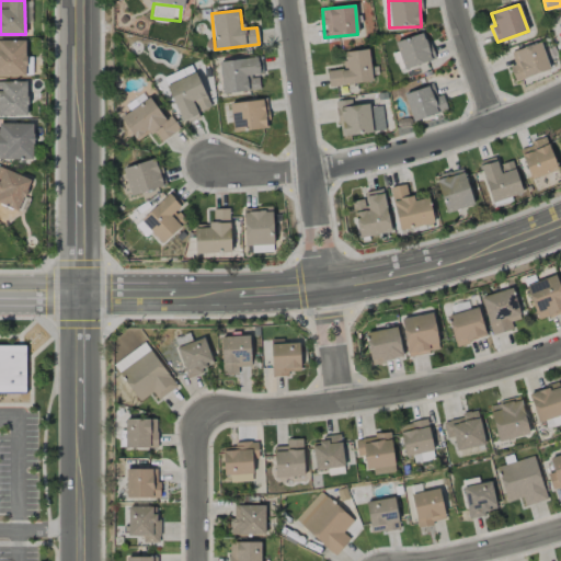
[(403,69),(434,59),(425,32),(395,42),(403,69)]
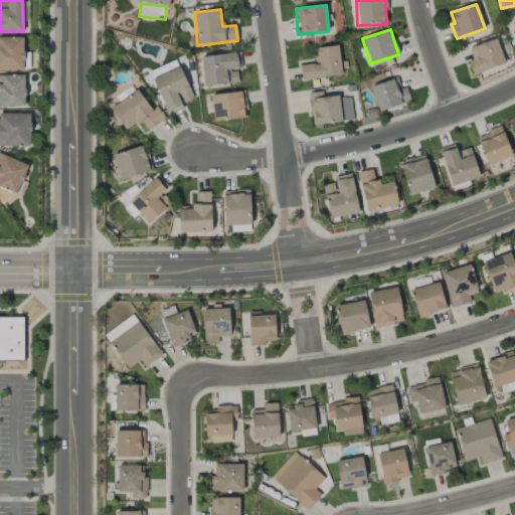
[(23,37),(0,36),(0,69),(23,70),(23,37)]
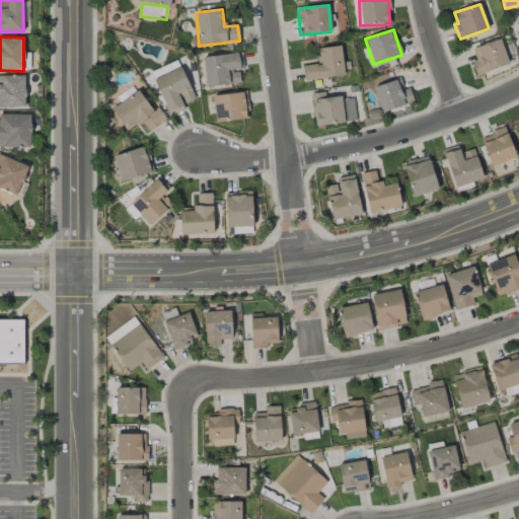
[(509,64),(500,39),(471,49),(475,60),(470,62),(475,76),(509,64)]
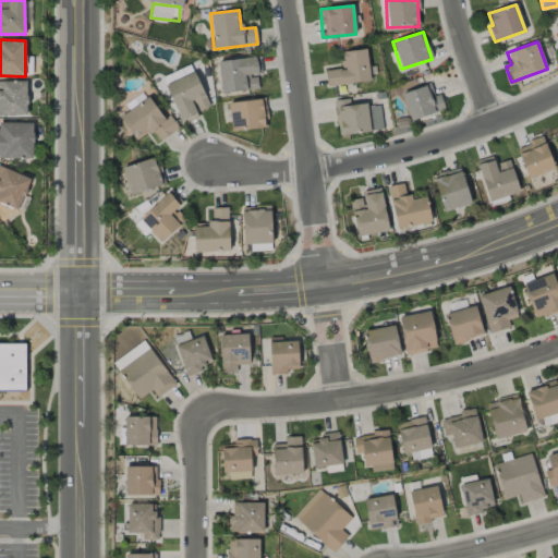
[(342,51),(343,69),(325,70),(326,85),(368,82),(366,49),(342,51)]
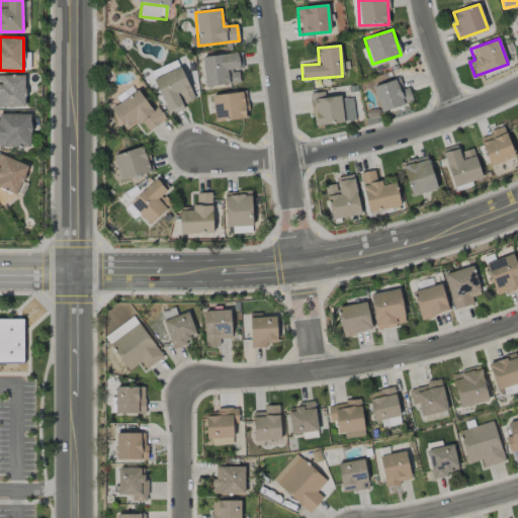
[(201,57),(205,87),(240,83),(238,69),(243,69),(241,53),(201,57)]
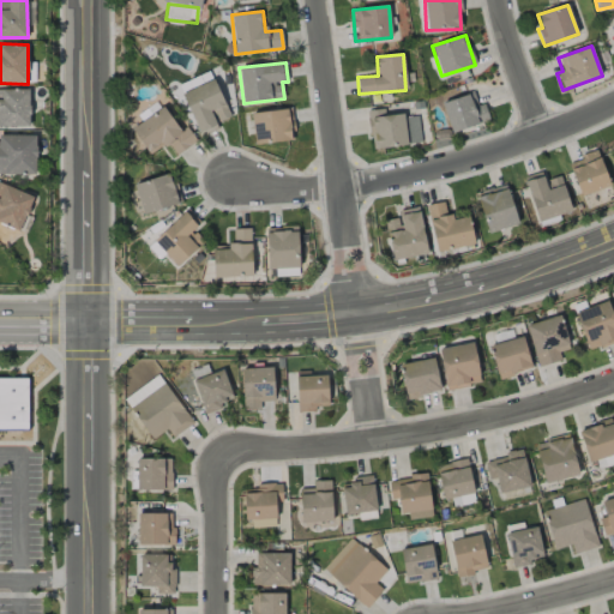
[(230,116),(214,79),(181,94),(200,137),(218,128),(216,122),(230,116)]
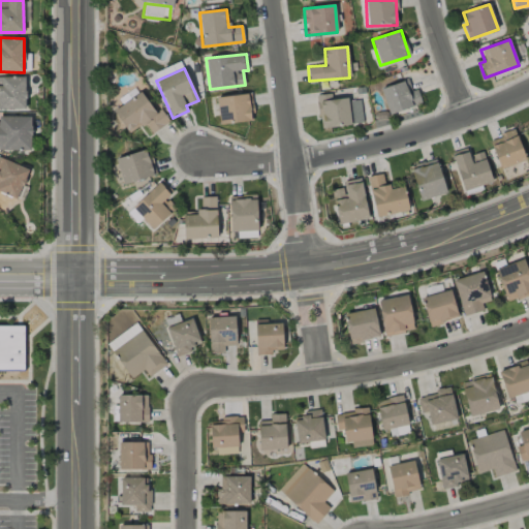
[(0,76),(0,109),(26,109),(25,76),(0,76)]
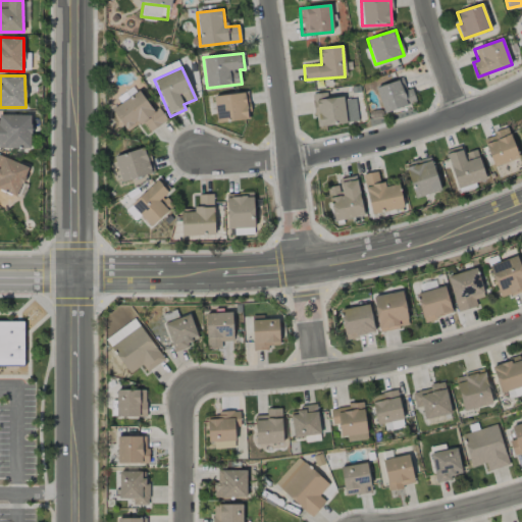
[(411,88),(407,90),(402,77),(375,89),(384,114),(416,102),(411,88)]
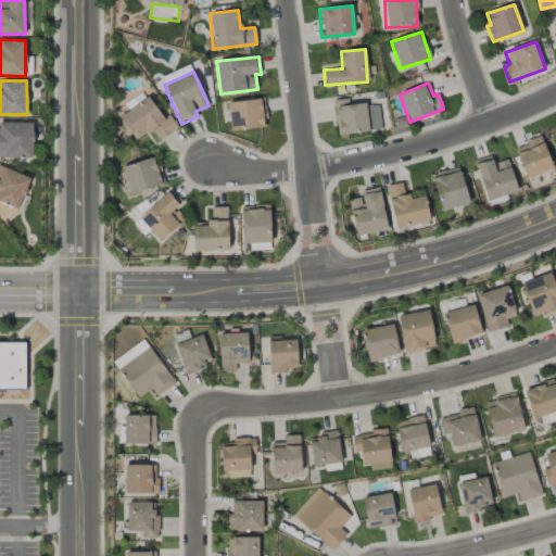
[(118,115),(134,140),(150,129),(158,141),(178,128),(168,114),(162,118),(149,97),(118,115)]
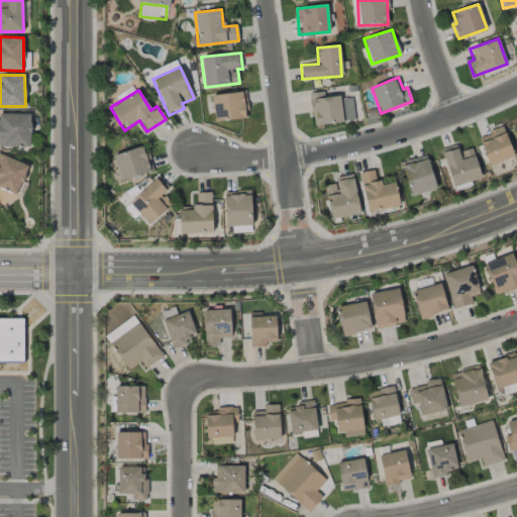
[(247,116),(244,92),(211,95),(214,120),(247,116)]
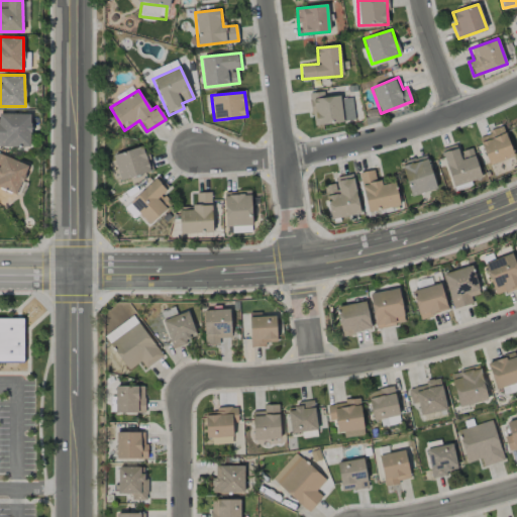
[(343,122),(340,95),(324,97),(323,92),(309,93),(313,126),(343,122)]
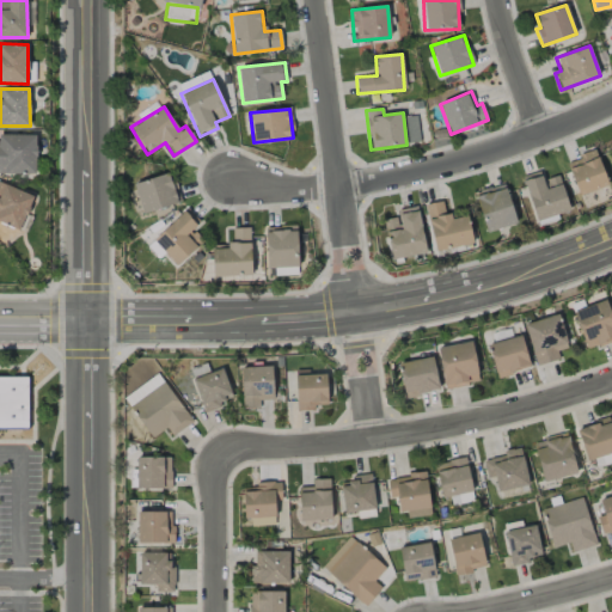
[(0,173),(36,175),(36,136),(0,135),(0,173)]
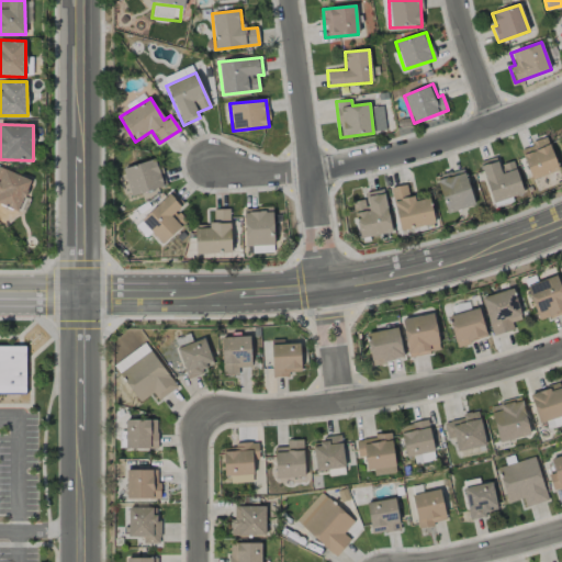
[(520,149),(532,145),(531,142),(546,137),(558,169),(531,180),(520,149)]
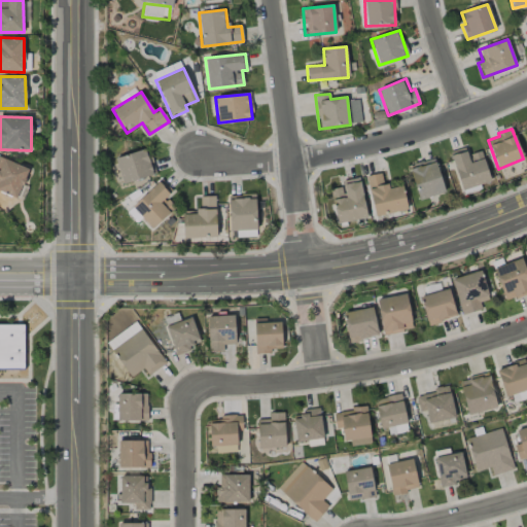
[(449,151),(464,147),(468,159),(470,157),(469,154),(480,150),(490,180),(462,190),(449,151)]
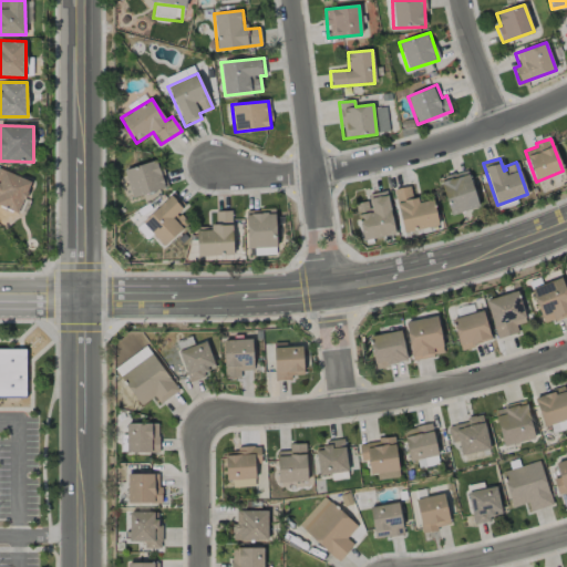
[(123,171),(132,198),(167,186),(157,160),(123,171)]
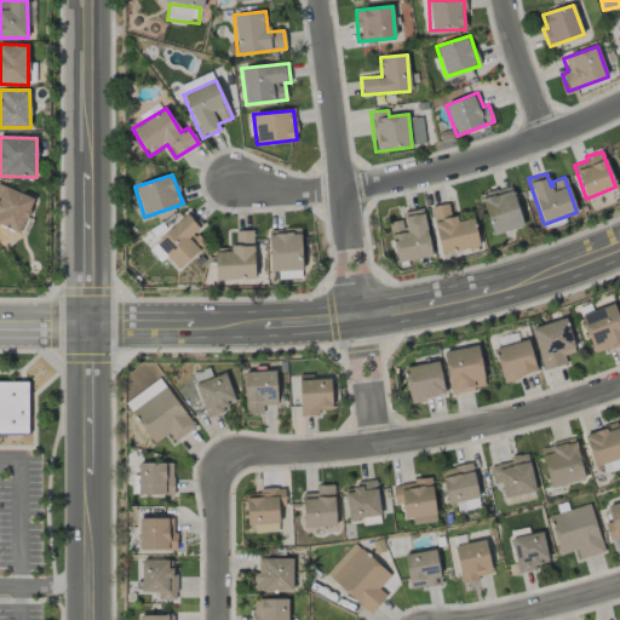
[(0,225),(18,234),(34,200),(0,184),(0,225)]
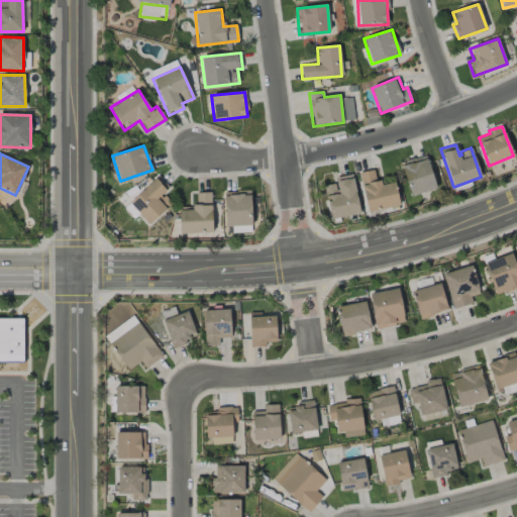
[(400,164),(405,162),(404,161),(413,158),(414,159),(425,154),(436,188),(411,197),(400,164)]
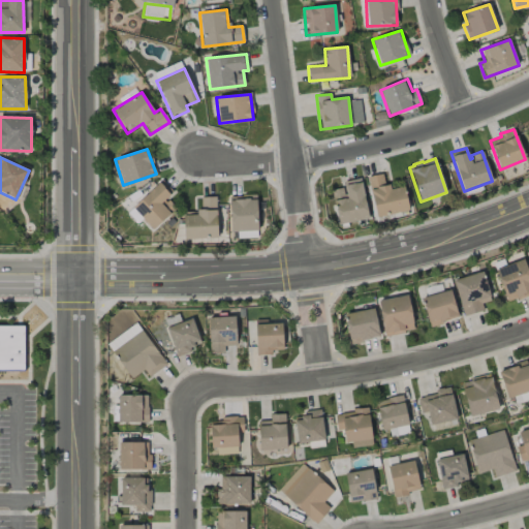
[(366,177),(381,174),(384,185),(389,184),(390,186),(395,185),(396,187),(403,186),(408,210),(376,217),(366,177)]
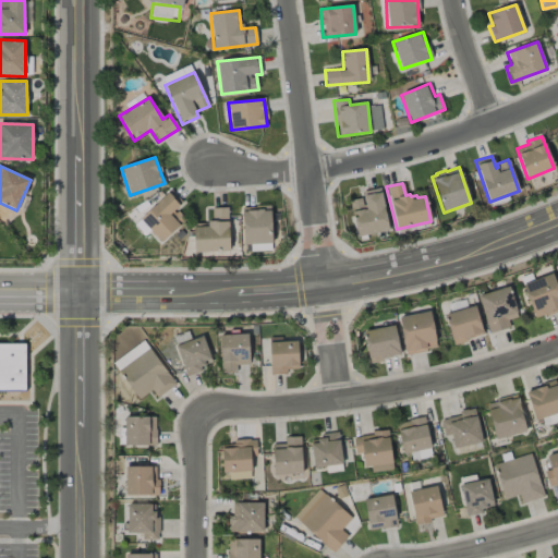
[(349,201),(361,198),(362,205),(365,204),(362,192),(379,187),(388,230),(358,237),(349,201)]
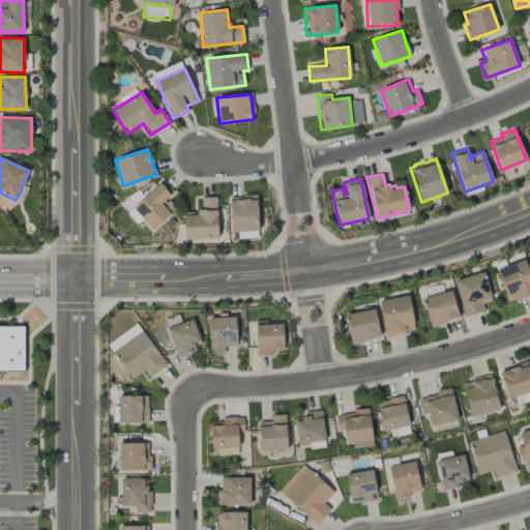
[(174,192),(162,180),(133,208),(153,230),(176,209),(167,199),(174,192)]
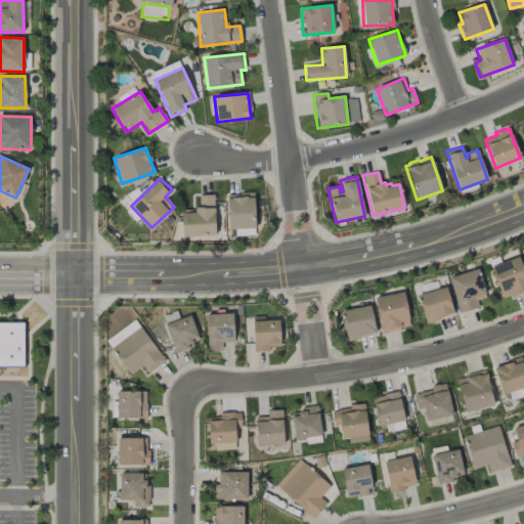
[(255,228),(254,193),(227,193),(228,229),(255,228)]
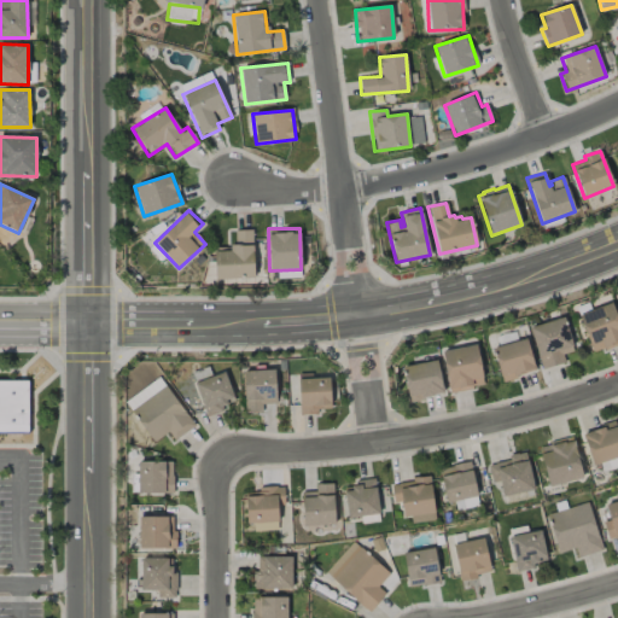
[(252,229),(234,229),(234,246),(214,248),(215,279),(254,278),(252,229)]
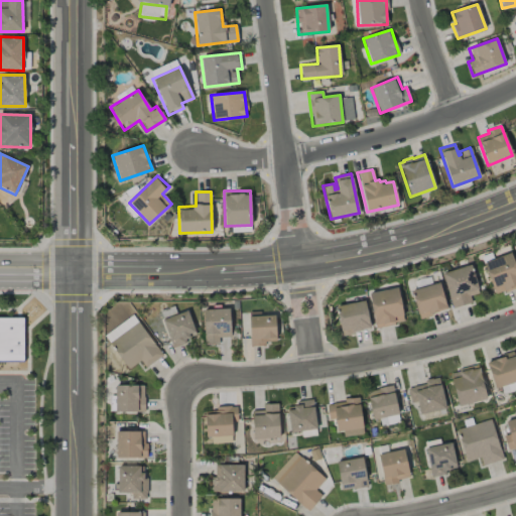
[(483,262),(493,294),(515,286),(515,268),(511,253),(483,262)]
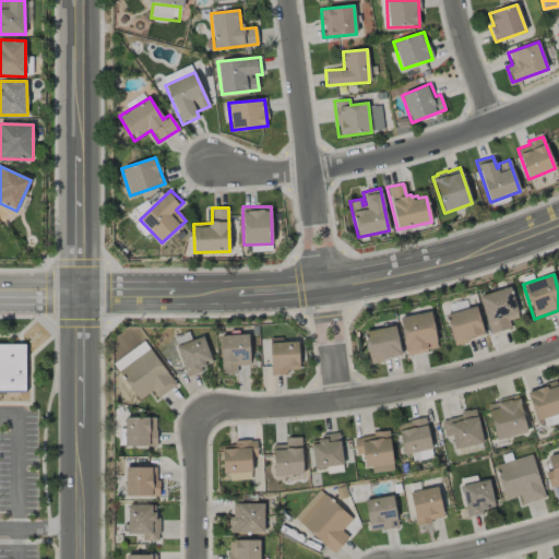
[(511,329),(509,321),(519,318),(510,287),(478,295),(489,334),(511,329)]
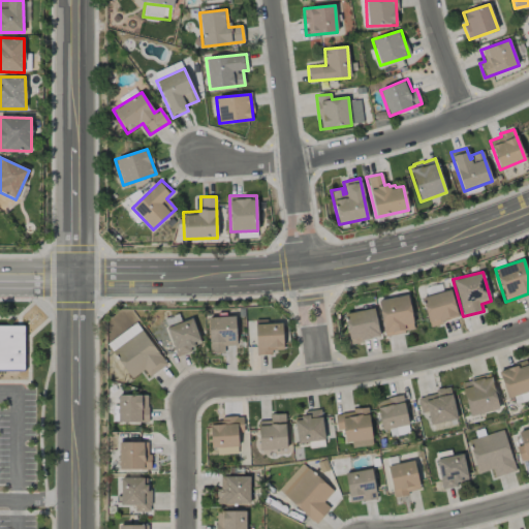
[(429,325),(458,318),(452,290),(423,298),(429,325)]
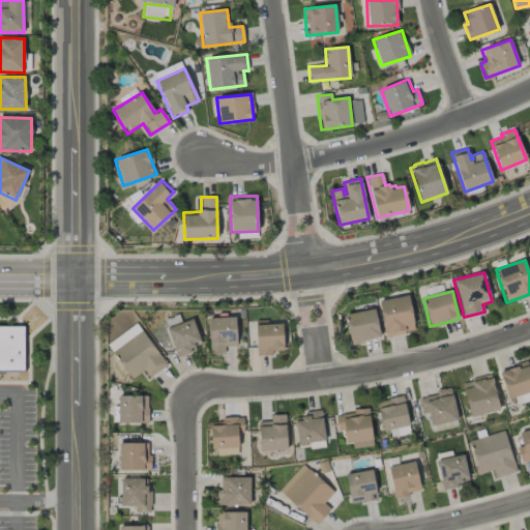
[(379,301),(384,336),(414,331),(408,295),(379,301)]
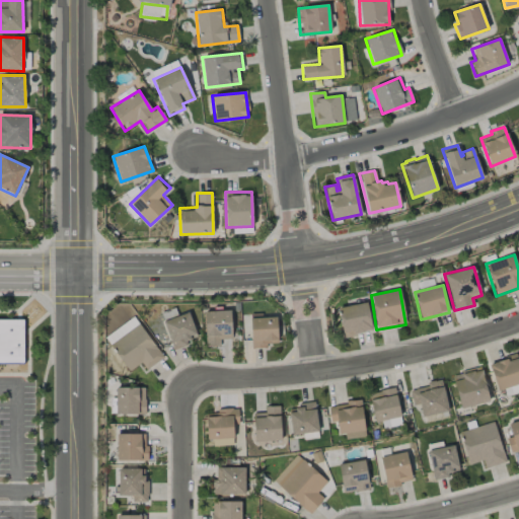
[(344,337),(372,330),(366,302),(338,308),(344,337)]
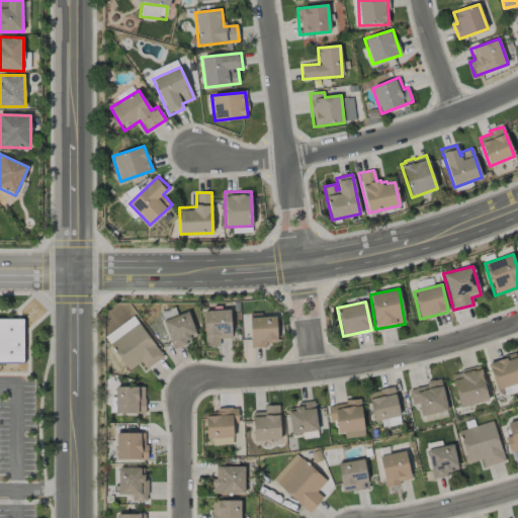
[(202,312),(229,310),(231,338),(220,339),(220,344),(205,347),(202,312)]
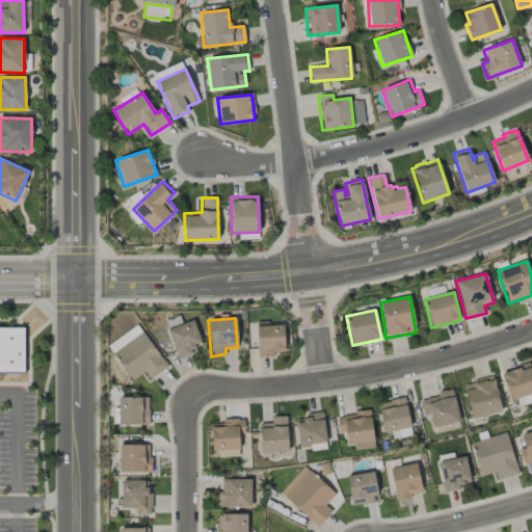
[(165,330),(192,320),(202,346),(191,350),(192,353),(177,360),(165,330)]
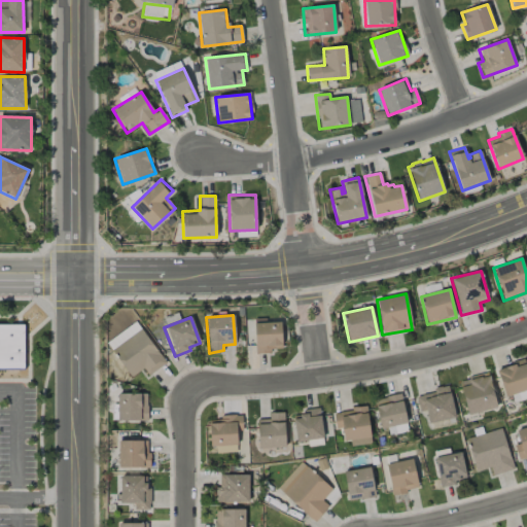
[(252,322),(280,321),(281,350),(270,350),(270,353),(254,354),(252,322)]
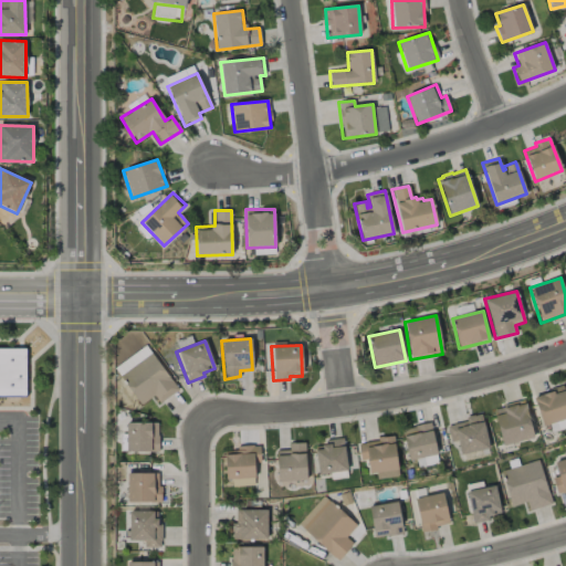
[(25,347),(0,347),(0,397),(27,397),(25,347)]
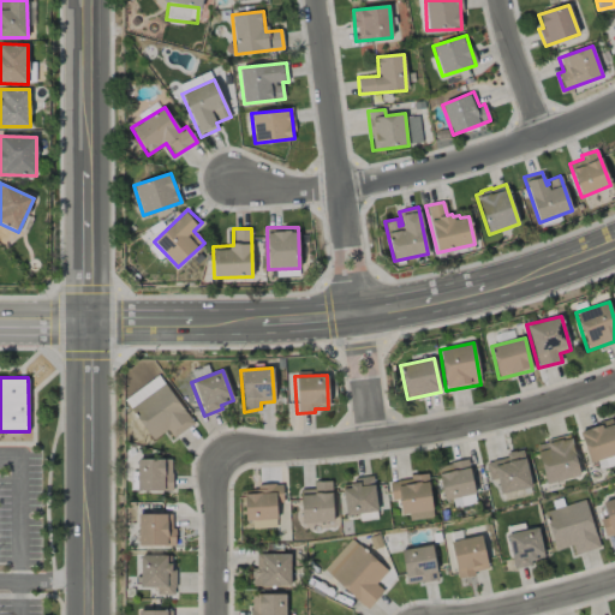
[(129,408),(162,383),(193,423),(172,440),(166,433),(153,442),(129,408)]
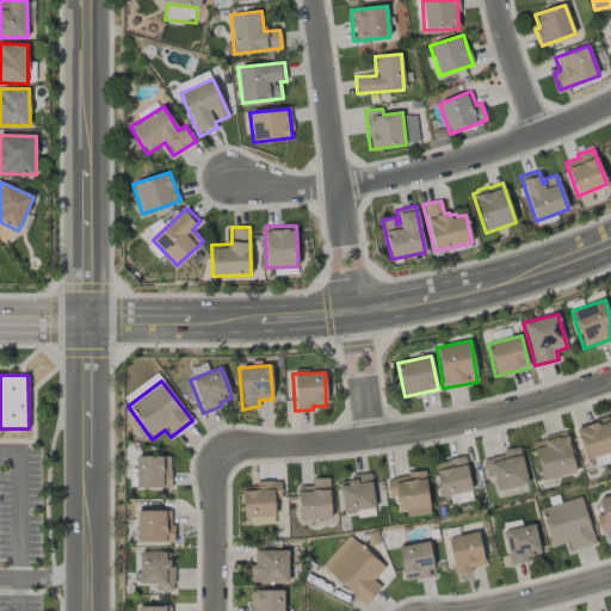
[(610,451),(610,427),(608,418),(575,429),(586,461),(610,451)]
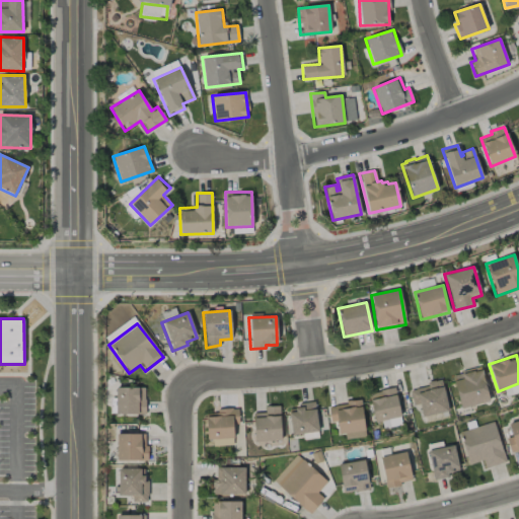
[(490,401),(480,369),(451,377),(460,410),(490,401)]
